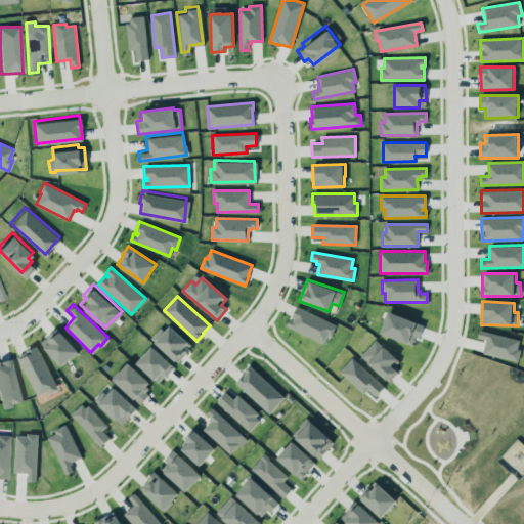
[(297,306),(336,324),(331,337),(328,335),(323,343),(286,325),(290,317),(291,318),(297,306)]
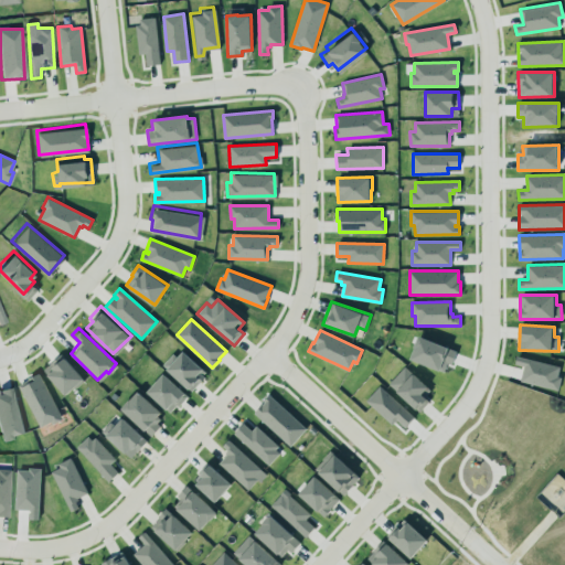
[(419,336),(419,337),(418,337),(414,347),(415,347),(411,359),(443,372),(447,361),(451,363),(456,351),(419,336)]
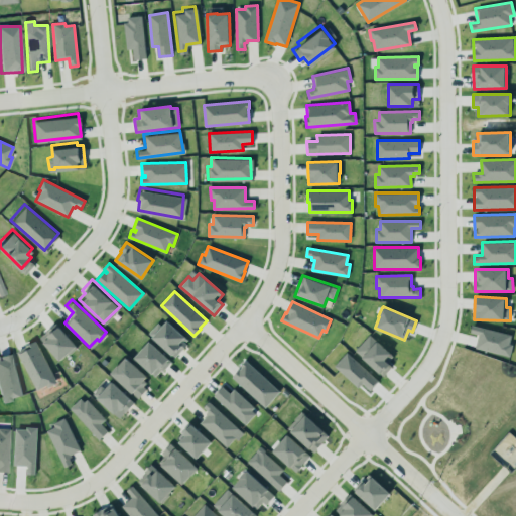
[(148,333),(158,323),(162,327),(167,319),(185,337),(185,338),(187,340),(185,343),(187,345),(174,358),(148,333)]
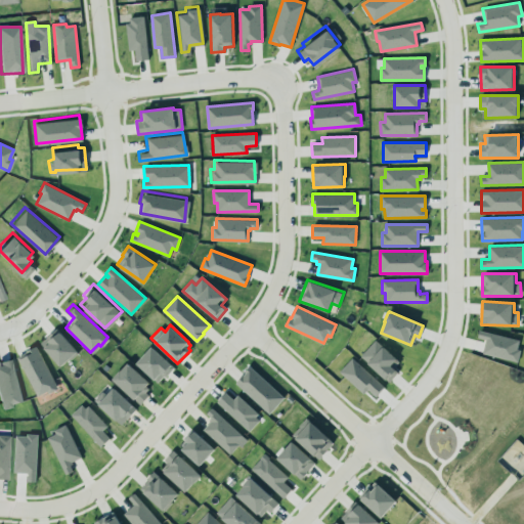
[(519,361),(521,349),(518,348),(520,340),(480,330),(478,338),(486,340),(483,353),(519,361)]
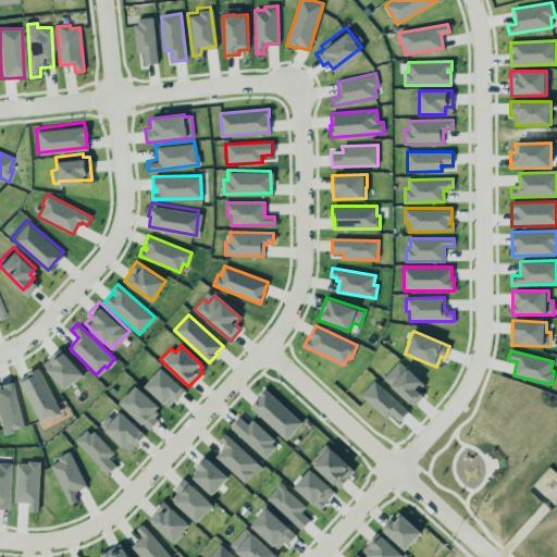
[(44,364),(50,358),(52,361),(64,351),(82,374),(63,390),(44,364)]
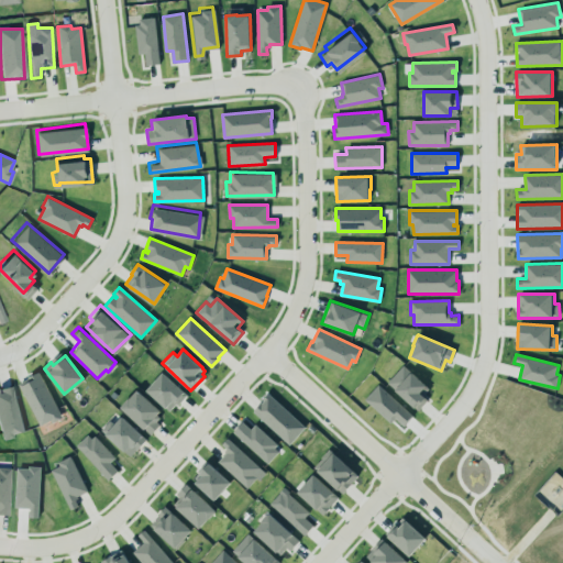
[(387,382),(404,364),(429,388),(422,395),(428,400),(418,411),(387,382)]
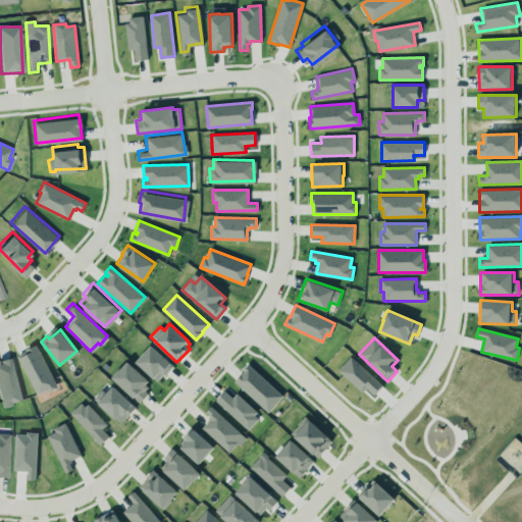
[(16,356),(36,345),(58,386),(48,392),(47,389),(37,396),(16,356)]
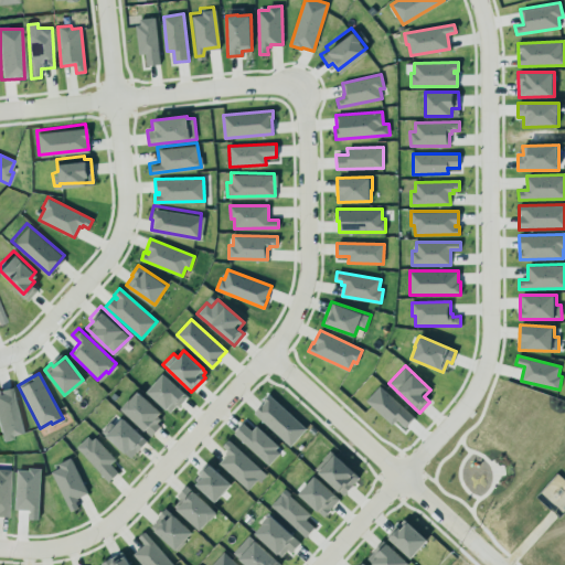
[(147,392),(163,373),(189,396),(179,407),(177,404),(170,412),(147,392)]
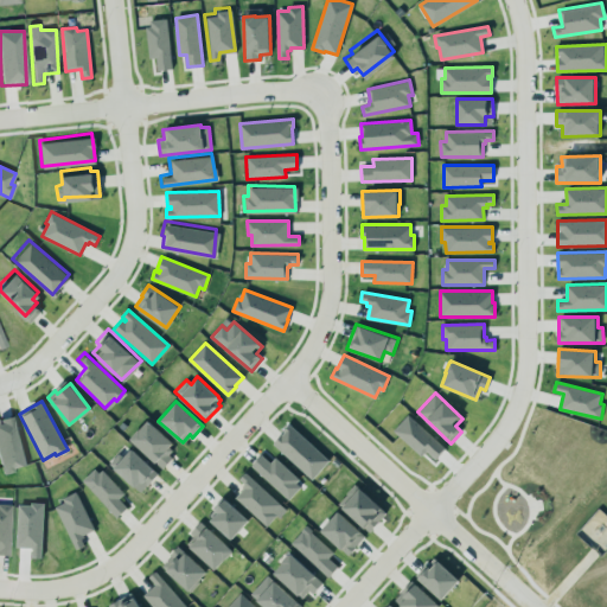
[(393,430),(408,414),(445,448),(435,458),(427,449),(421,455),(393,430)]
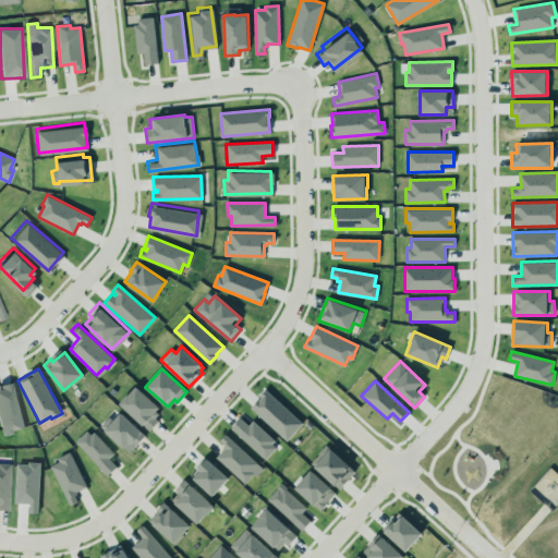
[(0,424),(0,384),(13,381),(25,427),(13,431),(14,433),(3,436),(0,424)]
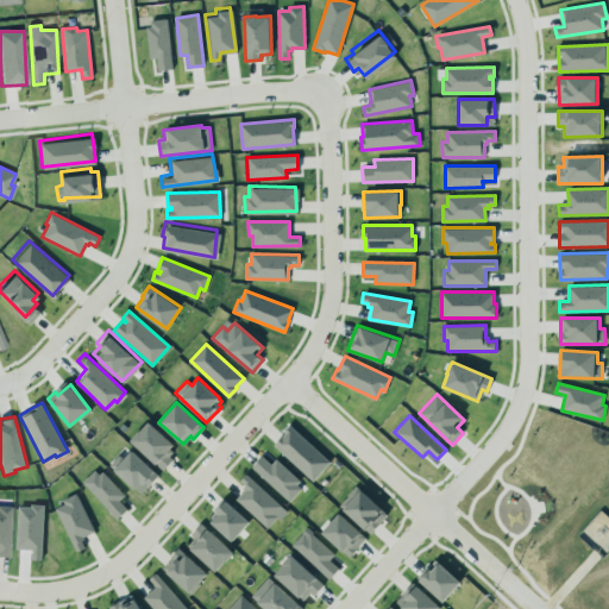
[(131,441),(132,440),(131,439),(139,431),(140,432),(149,421),(175,445),(171,449),(174,451),(170,456),(173,458),(163,469),(131,441)]
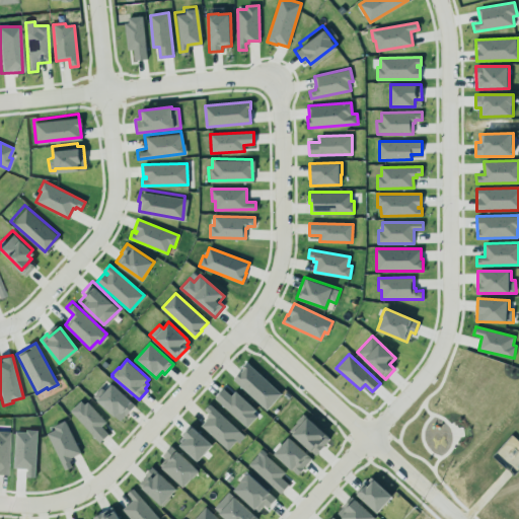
[(241,368),(247,362),(282,393),(267,411),(233,379),(242,370),(243,369),(241,368)]
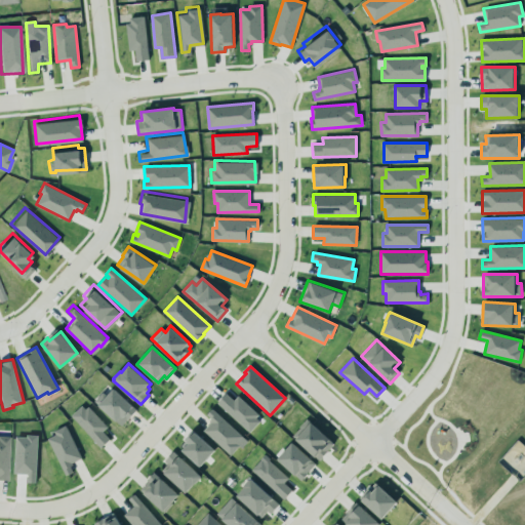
[(94,400),(103,392),(107,395),(114,387),(137,409),(127,420),(126,418),(121,425),(94,400)]
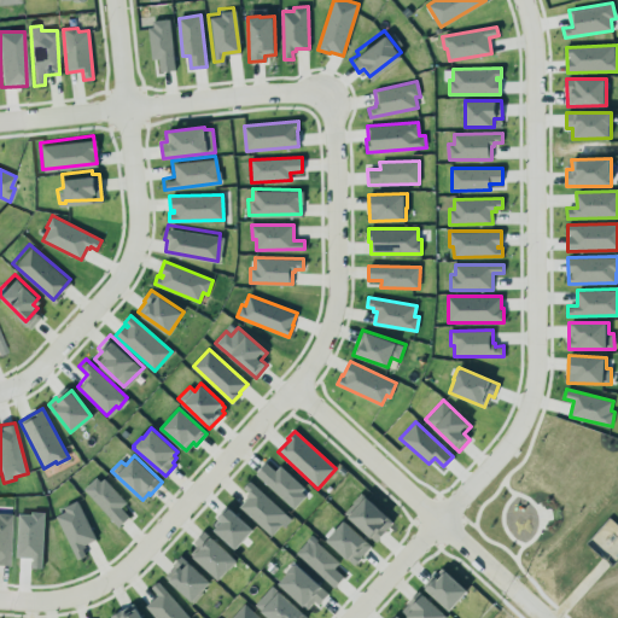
[(256,473),(266,462),(275,471),(280,466),(304,487),(301,491),(305,495),(293,508),(256,473)]
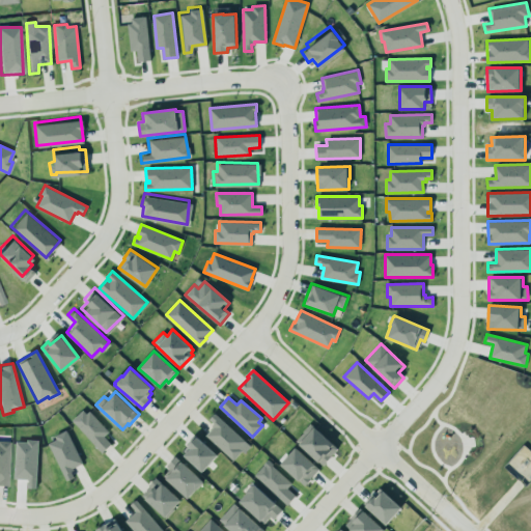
[(72,420),(83,409),(87,413),(89,411),(108,431),(104,436),(111,444),(102,452),(72,420)]
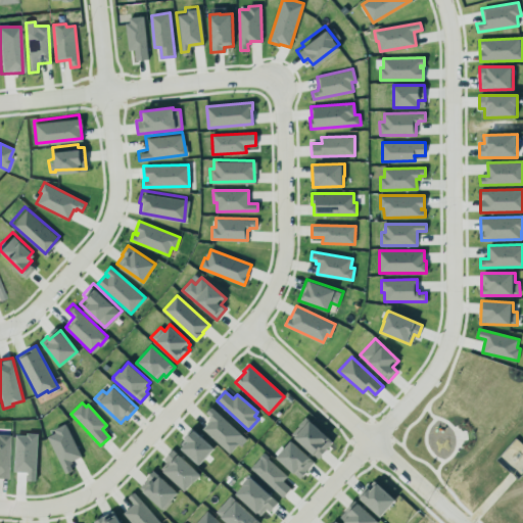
[(206,412),(211,407),(247,439),(240,446),(238,444),(230,454),(202,428),(209,420),(208,419),(210,416),(206,412)]
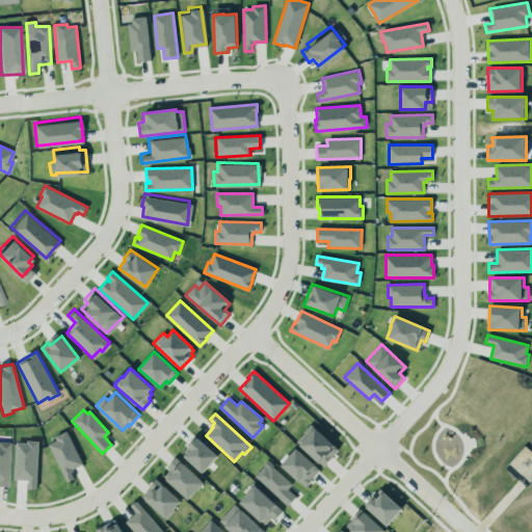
[(311,424),(339,449),(333,455),(334,455),(333,457),(331,457),(323,466),(297,442),(304,433),(303,432),(311,424)]
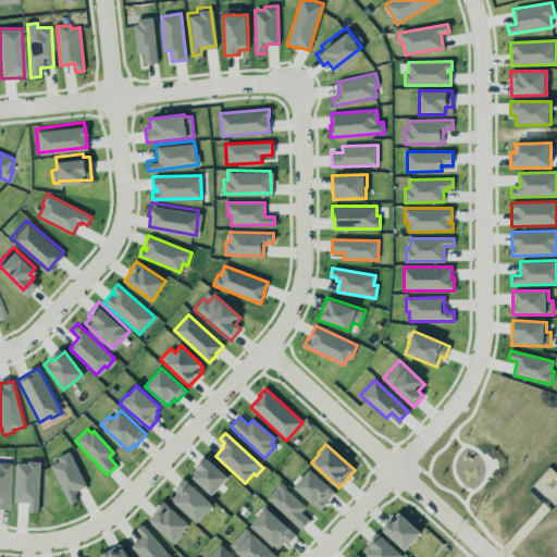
[(58,457),(70,450),(87,485),(76,491),(77,493),(75,494),(77,500),(70,504),(50,465),(59,460),(58,457)]
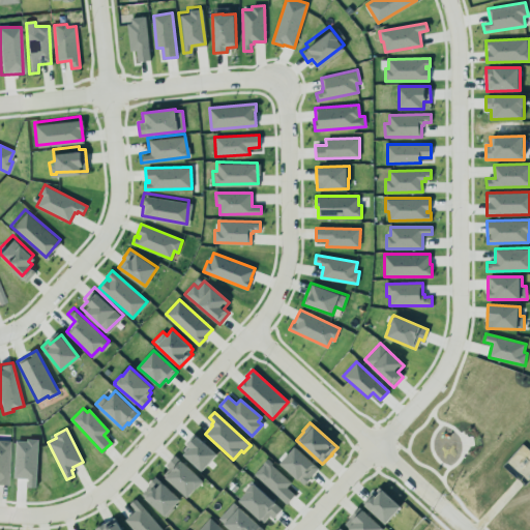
[(184,454),(190,447),(187,445),(197,435),(217,453),(202,471),(184,454)]
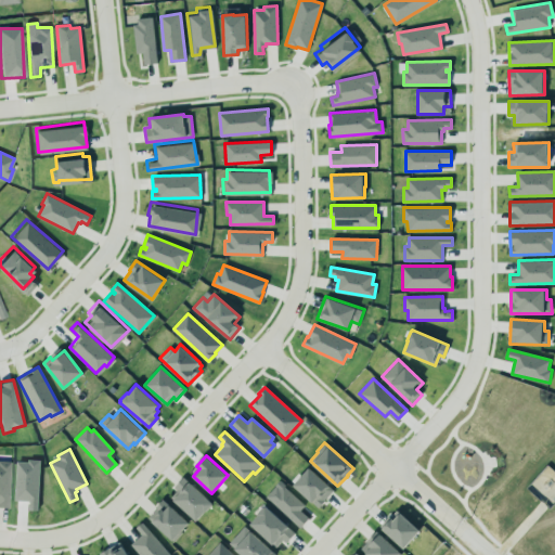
[(16,461),(28,461),(28,460),(39,460),(37,510),(29,510),(29,501),(14,500),(16,461)]
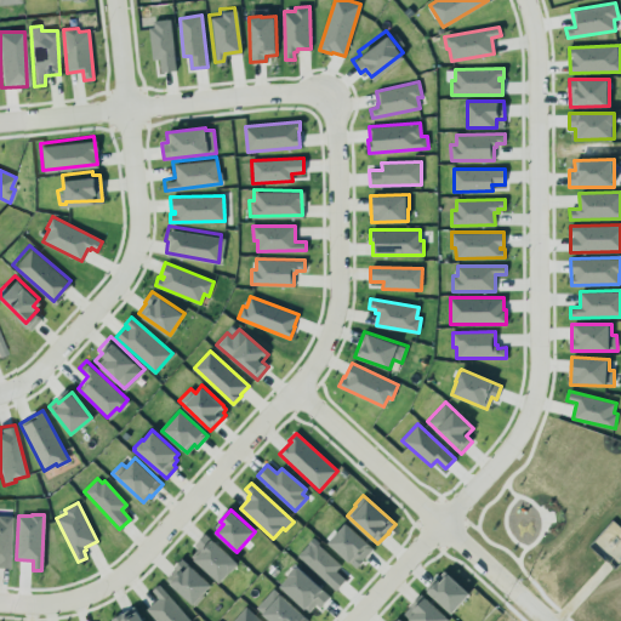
[(0,517),(10,517),(9,569),(0,568),(0,517)]
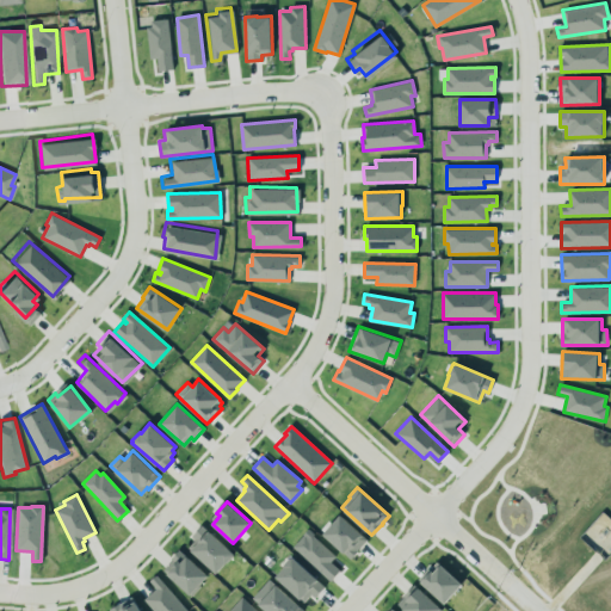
[(340,514),(323,534),(351,557),(368,538),(340,514)]
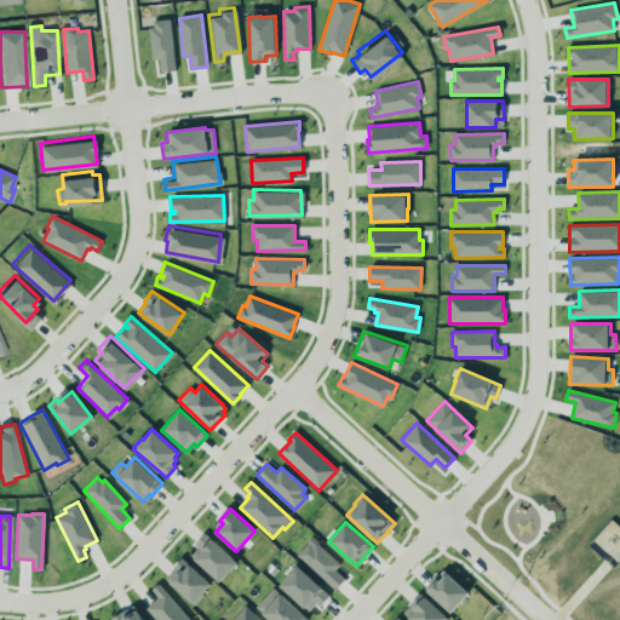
[(194,557),(201,550),(195,544),(205,532),(237,563),(219,583),(194,557)]
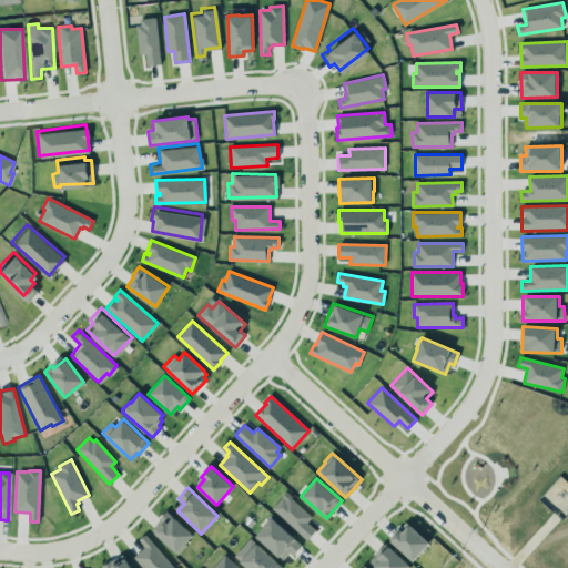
[(273,507),(283,496),(287,499),(291,496),(313,517),(307,521),(316,529),(307,539),(273,507)]
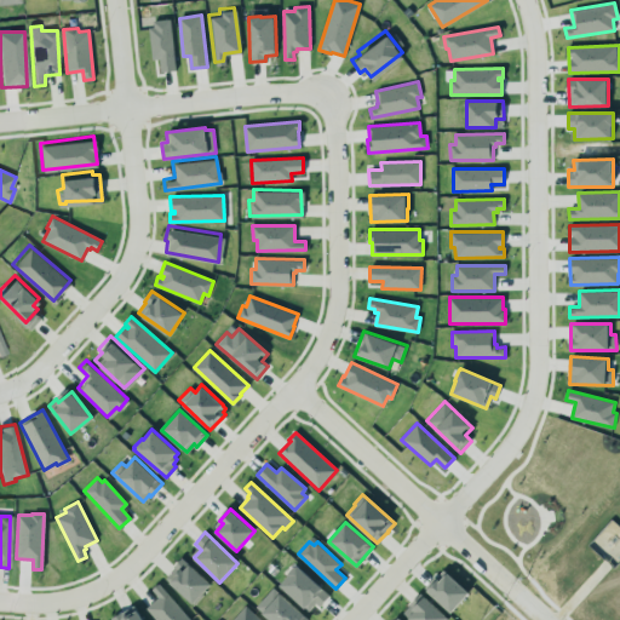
[(166,578),(176,568),(173,566),(182,557),(211,584),(202,592),(205,593),(195,604),(166,578)]
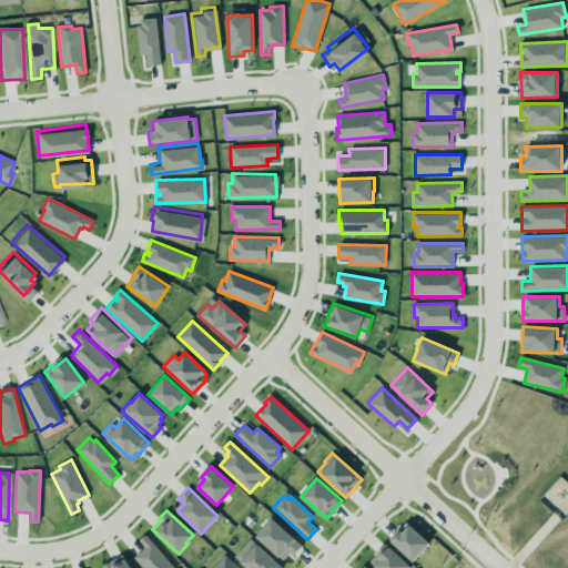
[(256,536),(264,527),(264,526),(272,517),(303,545),(293,556),(288,551),(283,558),(256,536)]
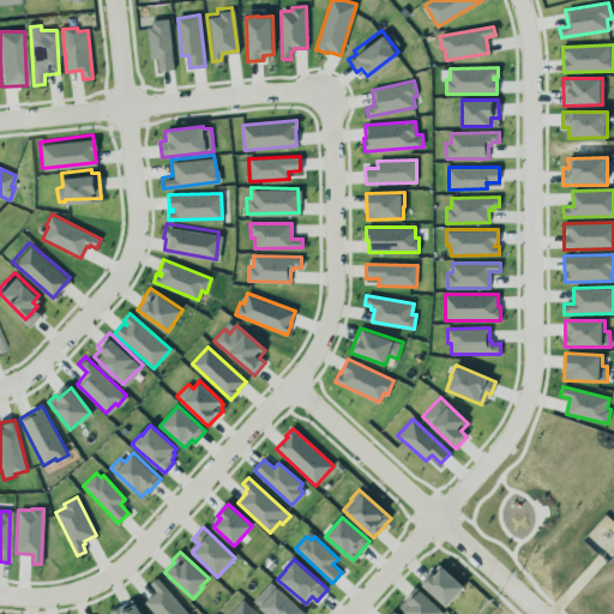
[(154,613),(144,602),(157,591),(150,584),(158,577),(190,613),(154,613)]
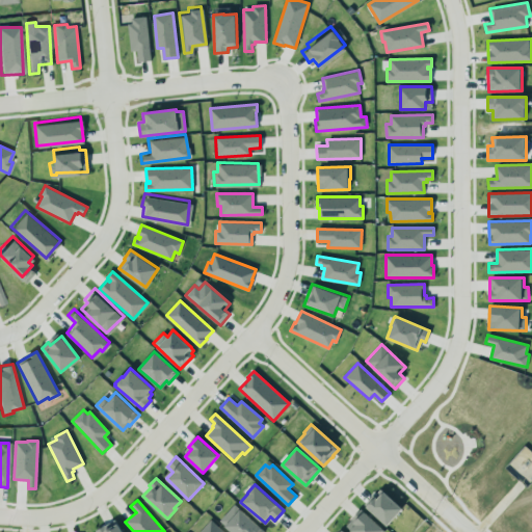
[(232,531),(219,520),(234,504),(265,531),(232,531)]
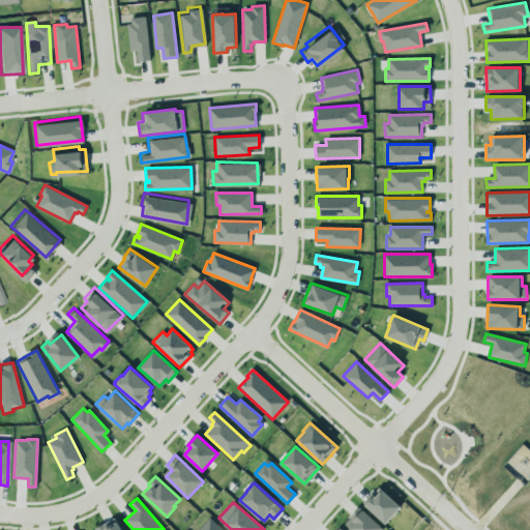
[(95,529),(94,527),(104,523),(105,524),(115,518),(121,529),(95,529)]
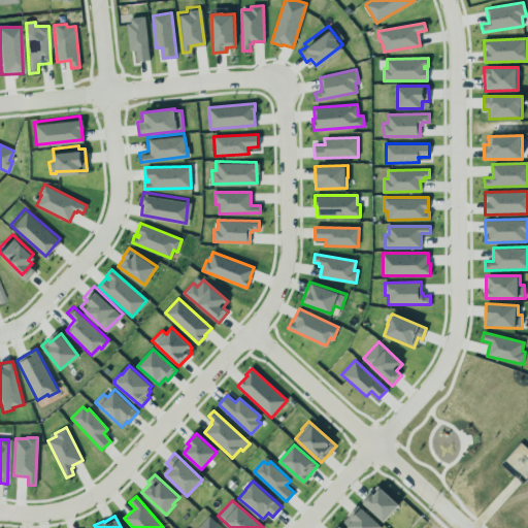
[(197,527),(209,516),(222,527),(197,527)]
